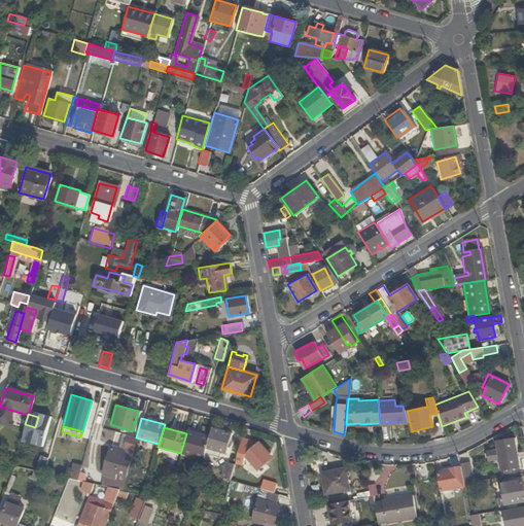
[(208,436),(205,447),(223,452),(230,432),(211,427),(208,436)]
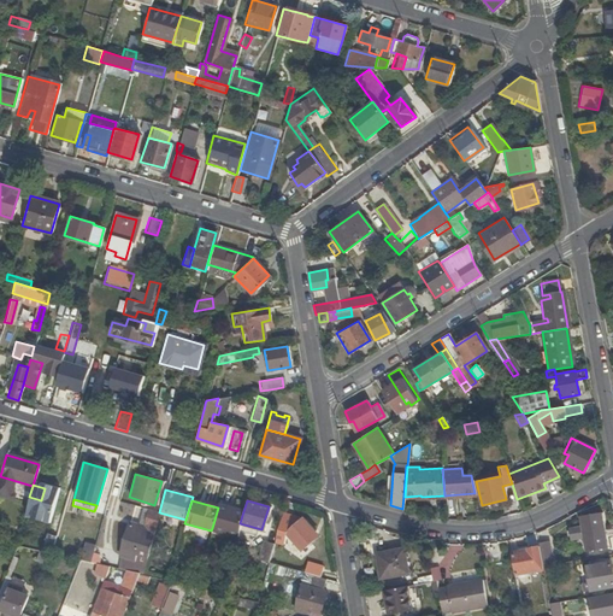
[(218,508),(212,528),(237,535),(240,523),(243,511),(218,504),(218,508)]
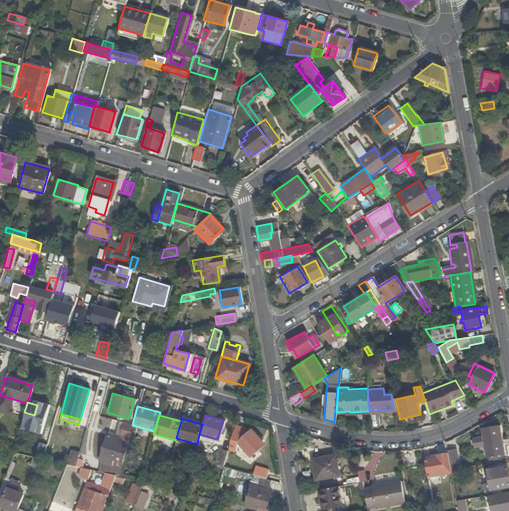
[(112,459),(122,462),(132,426),(118,422),(113,437),(105,435),(98,462),(111,465),(112,459)]
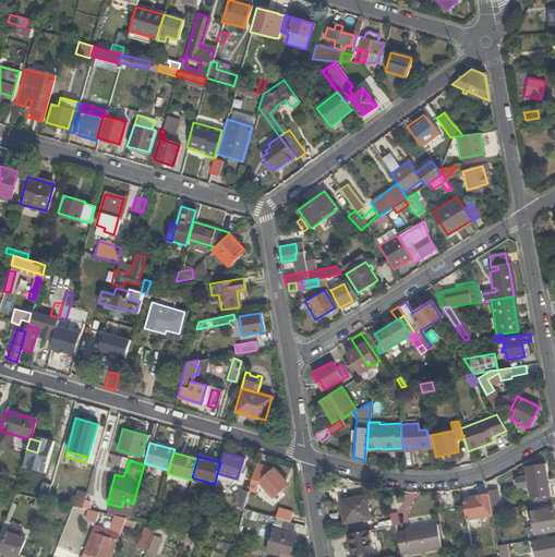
[(549,495),(543,464),(525,468),(526,475),(515,477),(516,487),(528,486),(529,497),(549,495)]
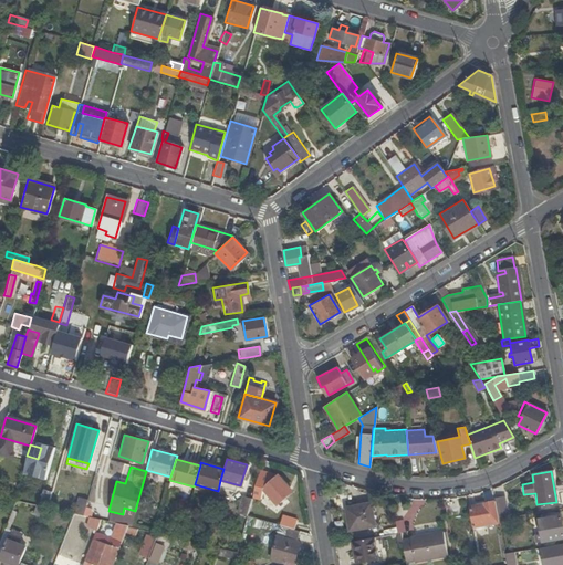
[(258,472),(251,499),(261,501),(263,489),(277,503),(290,493),(285,488),(287,487),(279,477),(258,472)]
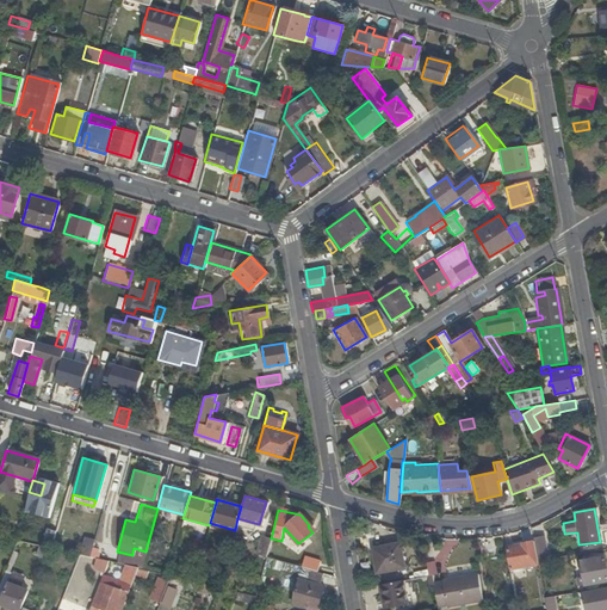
[(543,535),(532,537),(532,541),(536,560),(544,559),(546,558),(543,535)]
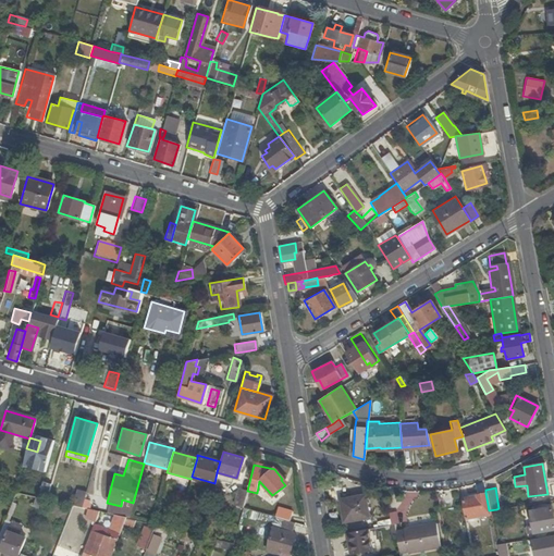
[(76,489),(72,505),(81,506),(85,491),(76,489)]
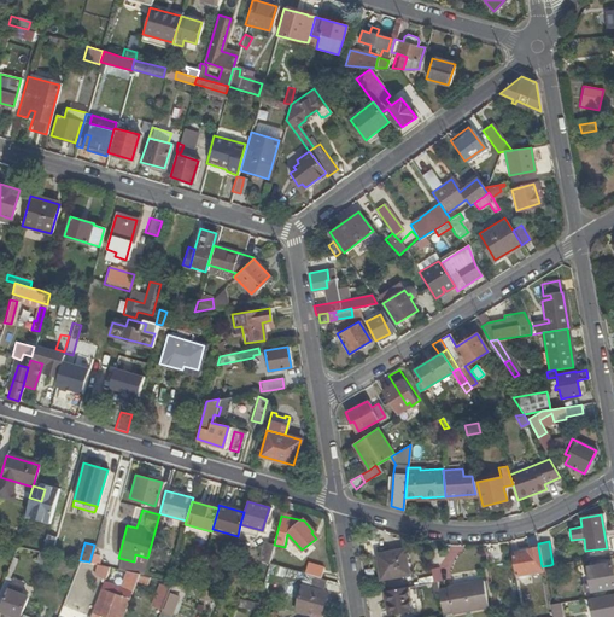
[(258,560),(268,563),(273,546),(264,542),(258,560)]
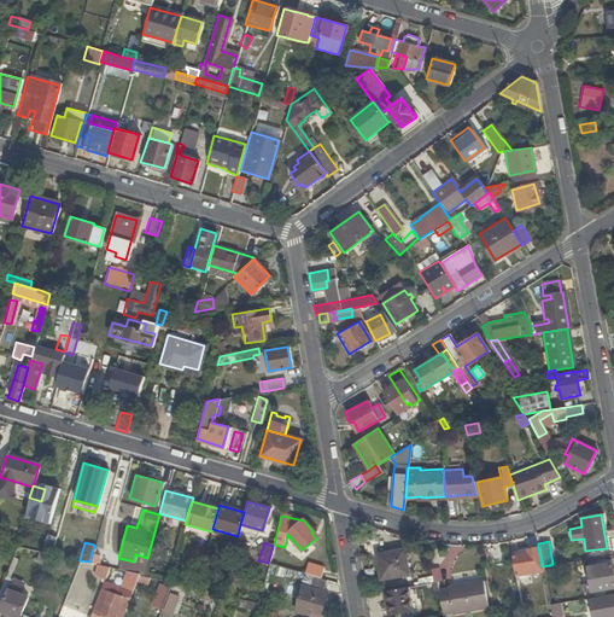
[(542,566),(538,547),(512,552),(515,575),(543,570),(542,566)]
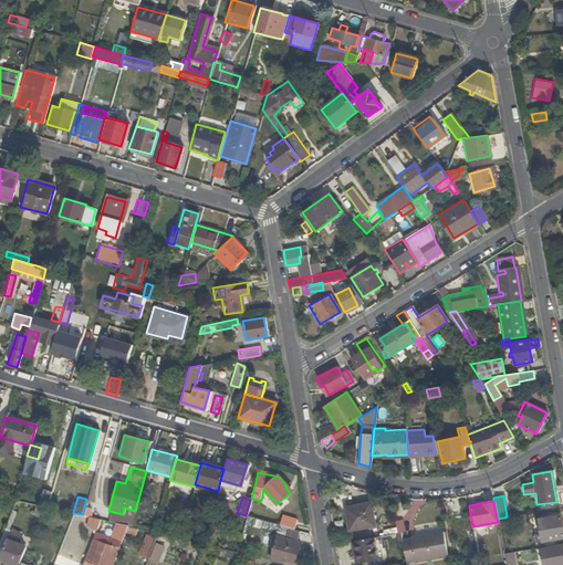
[(373,525),(368,502),(343,506),(347,530),(373,525)]
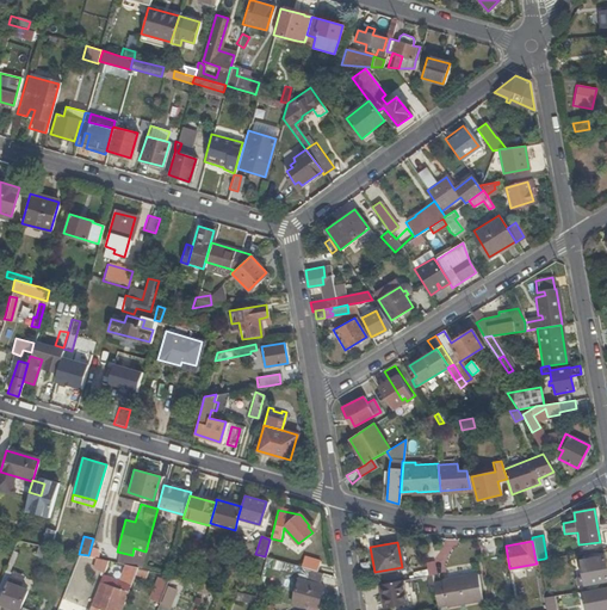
[(443,546),(426,549),(431,572),(447,568),(443,546)]
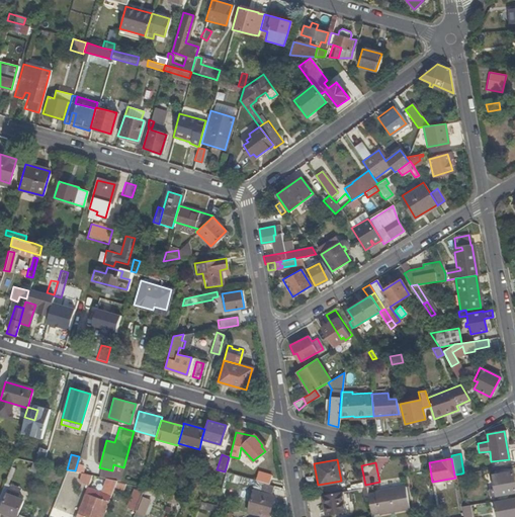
[(257,471),(254,480),(256,481),(268,484),(270,476),(257,471)]
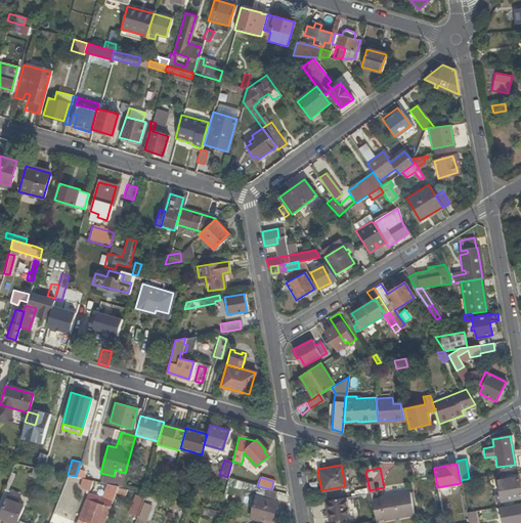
[(520,496),(518,477),(498,480),(502,499),(520,496)]
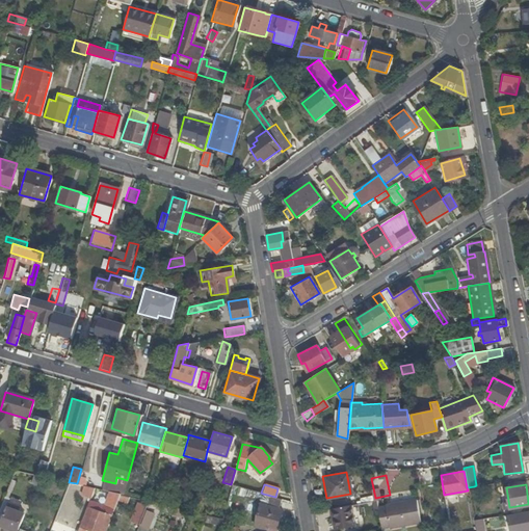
[(79,496),(89,498),(93,487),(82,485),(79,496)]
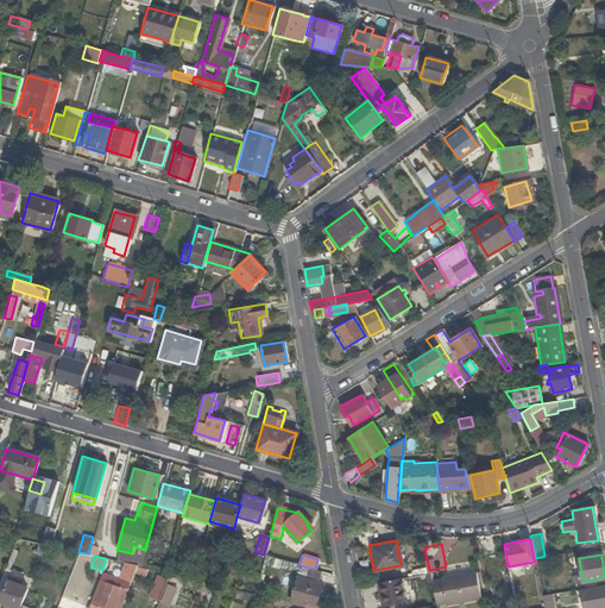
[(534,558),(535,562),(536,569),(543,568),(542,557),(534,558)]
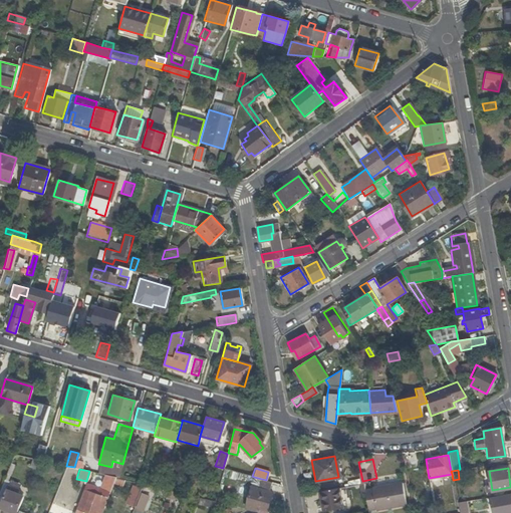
[(266,480),(254,477),(245,508),(262,512),(265,512),(272,492),(269,491),(272,482),(266,480)]
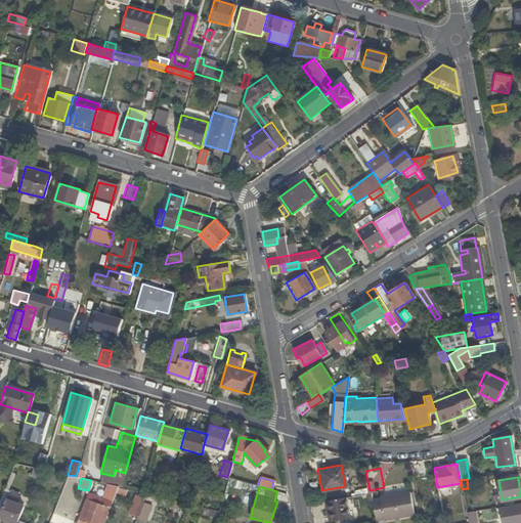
[(9,491),(3,488),(0,495),(0,518),(3,519),(1,522),(14,522),(23,505),(15,503),(16,498),(7,494),(9,491)]
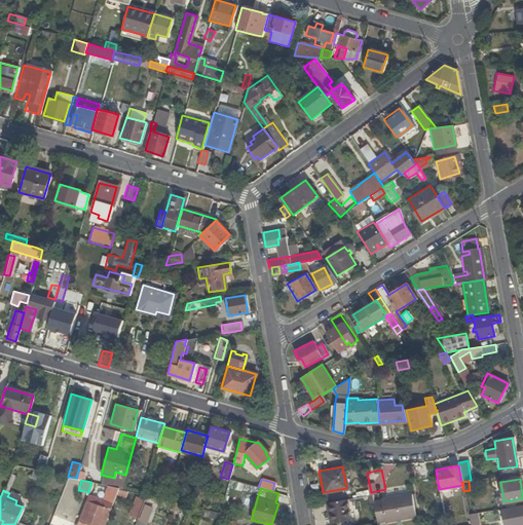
[(85,501),(79,520),(82,521),(84,522),(91,524),(102,524),(115,493),(110,492),(105,503),(98,501),(96,504),(85,501)]
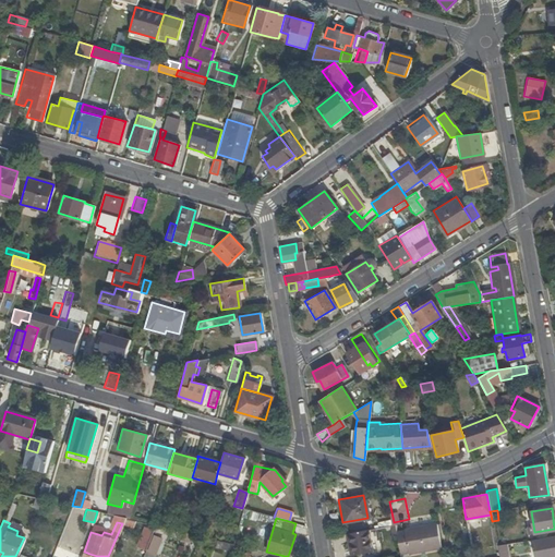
[(154,525),(152,531),(179,537),(181,531),(177,531),(154,525)]
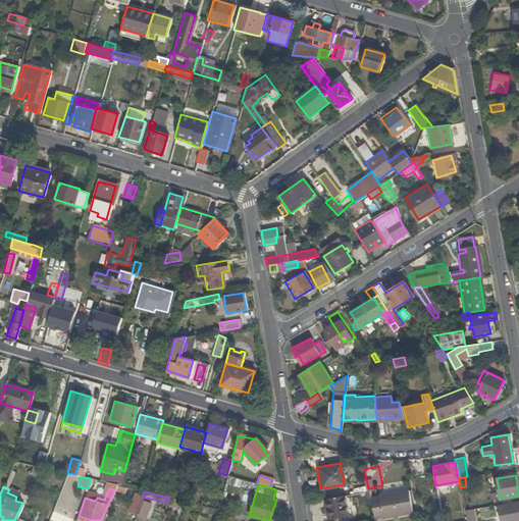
[(408,491),(369,497),(373,520),(411,513),(408,491)]
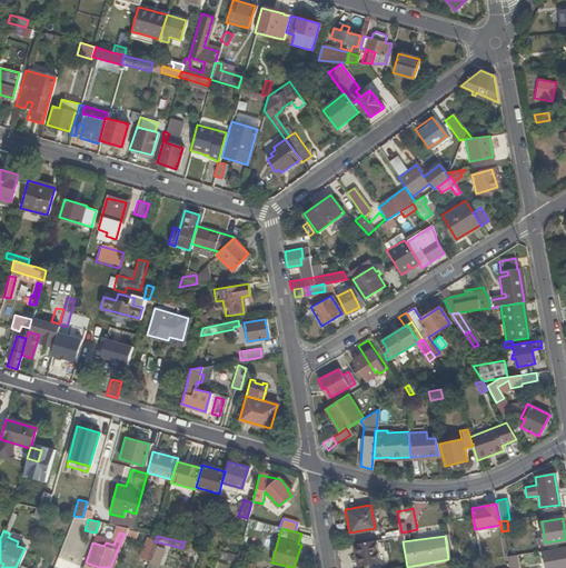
[(138,557),(147,561),(148,558),(154,545),(155,541),(146,538),(138,557)]
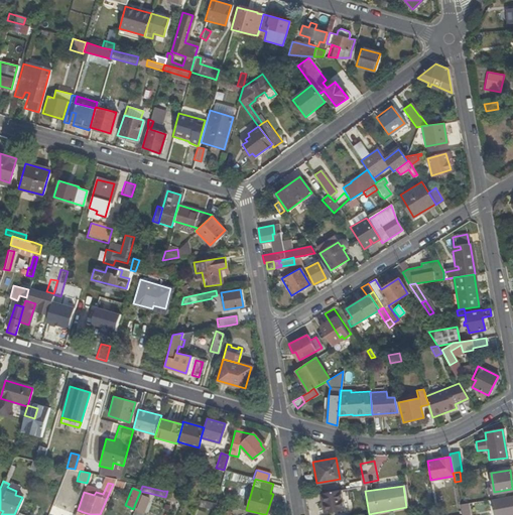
[(339,489),(322,492),(326,512),(343,509),(339,489)]
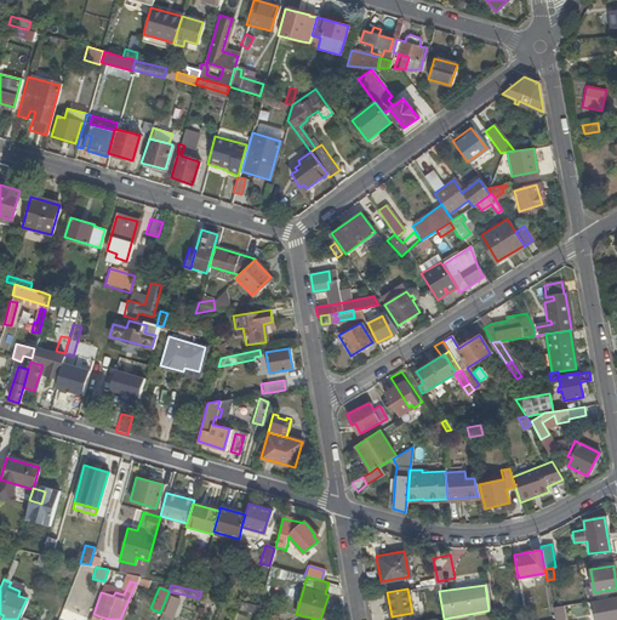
[(201,591),(199,598),(198,599),(210,604),(213,595),(201,591)]
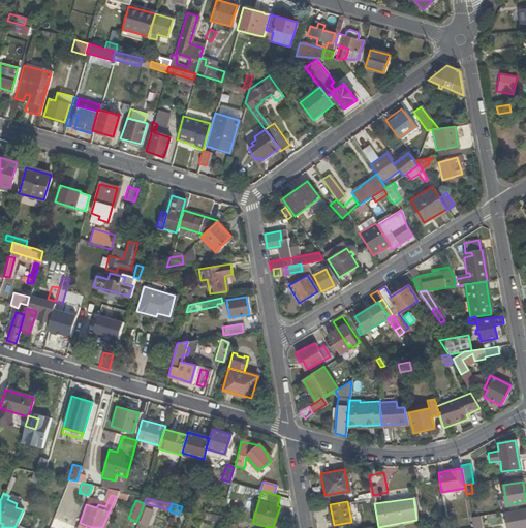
[(143,506),(137,519),(144,522),(149,509),(143,506)]
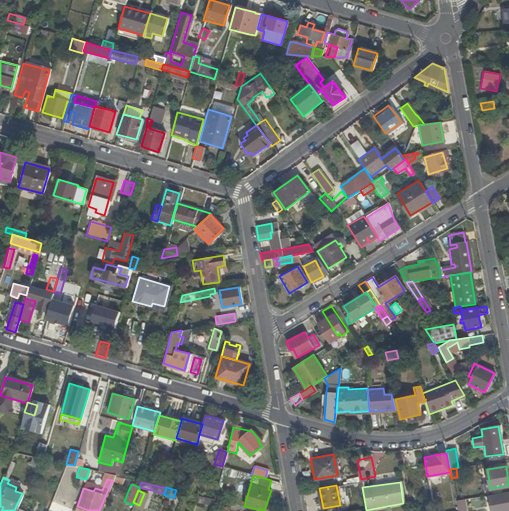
[(508,510),(508,491),(489,494),(491,510),(508,510)]
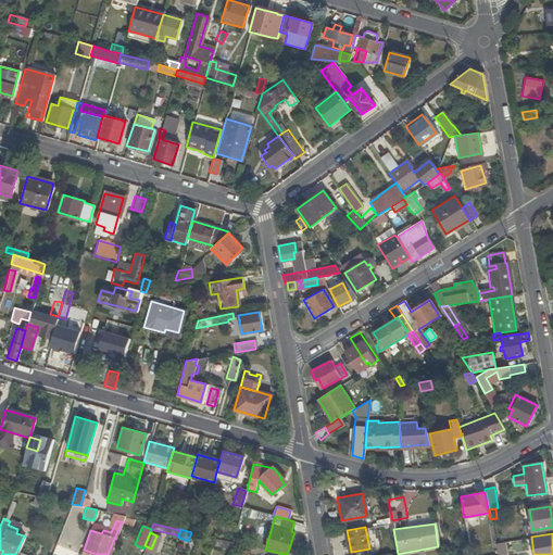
[(214,545),(229,549),(231,541),(217,538),(214,545)]
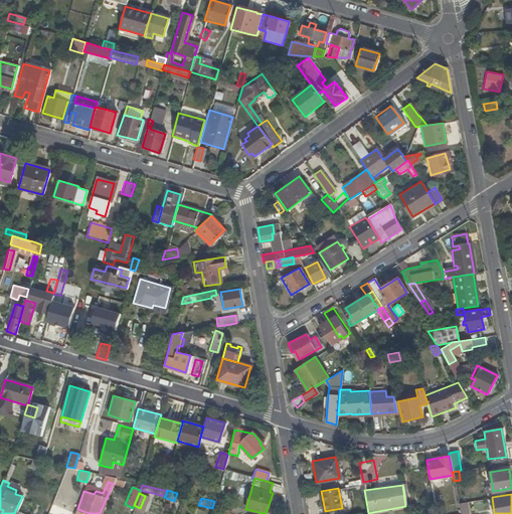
[(459,513),(466,513),(464,502),(458,503),(459,513)]
